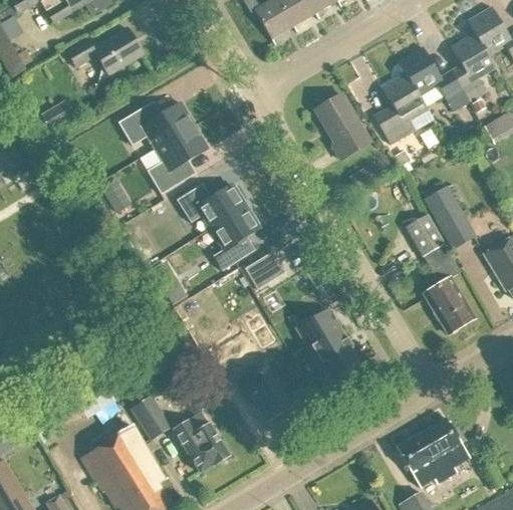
[(16,17),(42,1),(41,0),(8,0),(7,1),(16,17)]
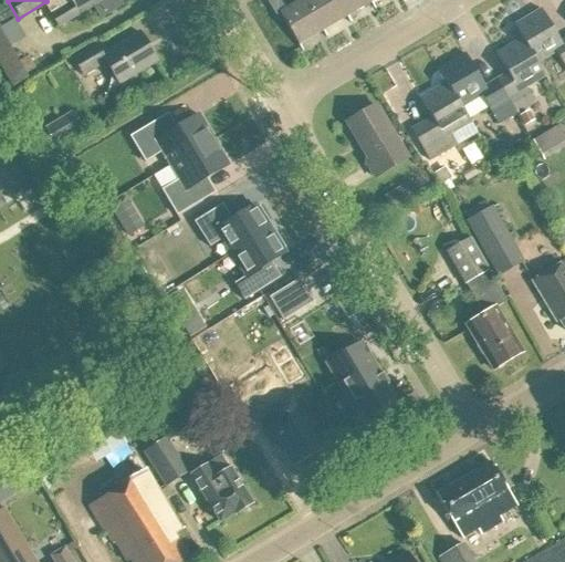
[(58,0),(62,7),(53,12),(59,23),(93,2),(102,17),(124,2),(123,0),(58,0)]
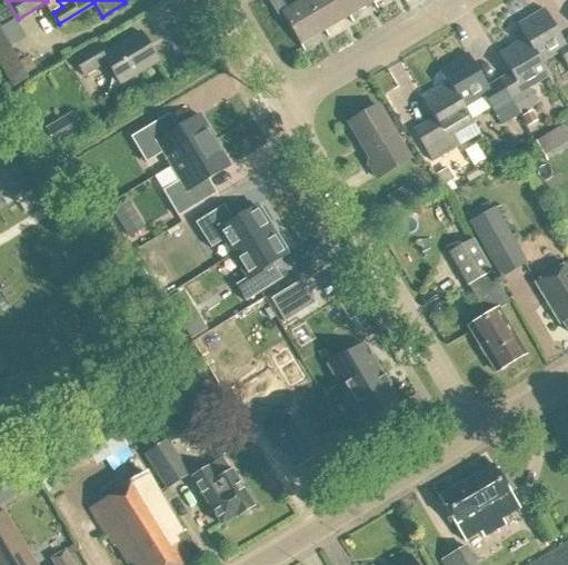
[(297,0),(288,6),(285,0),(271,0),(280,15),(284,12),(301,42),(326,28),(308,0),(297,0)]
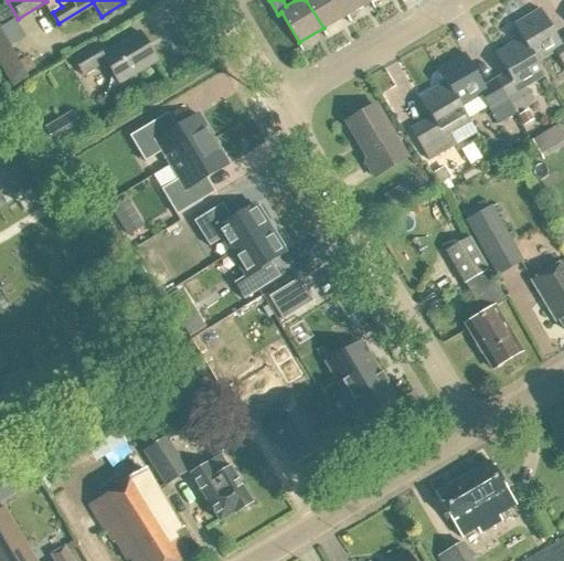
[(306,0),(323,28),(348,13),(339,0),(306,0)]
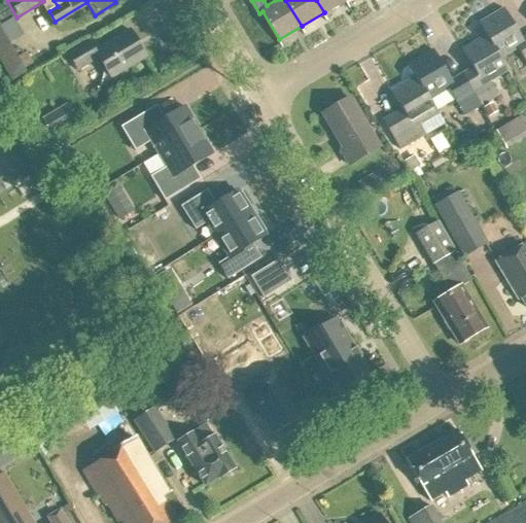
[(316,0),(324,12),(345,0),(316,0)]
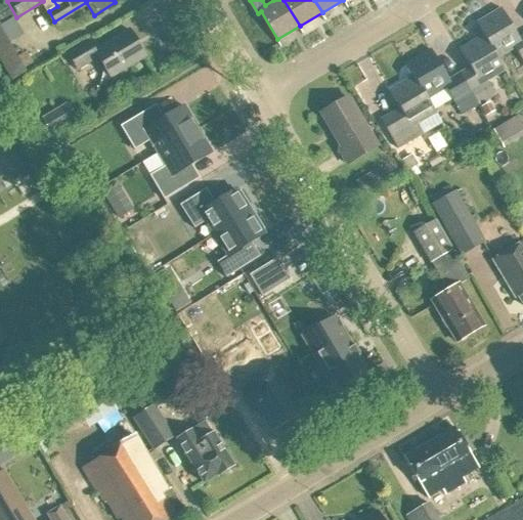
[(478,20),(485,33),(498,55),(516,45),(522,57),(522,35),(520,37),(502,6),(478,20)]
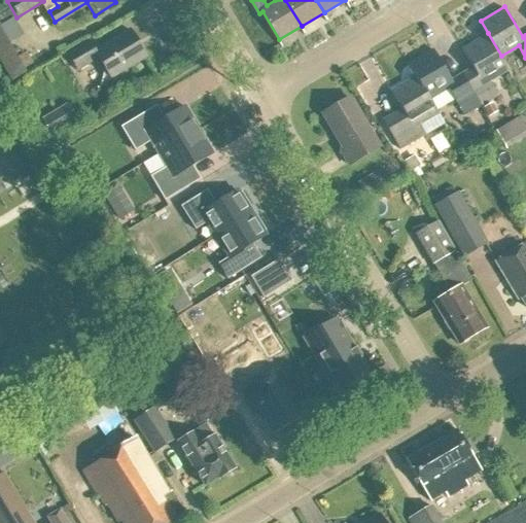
[(147,56),(131,28),(96,48),(91,40),(69,53),(78,69),(100,57),(111,76),(147,56)]
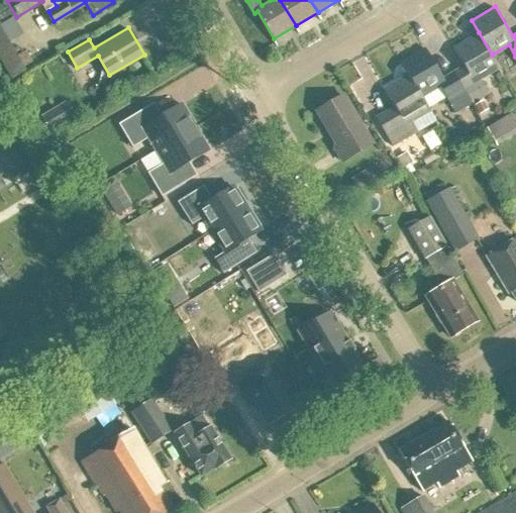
[(503,74),(492,55),(479,32),(454,46),(465,65),(454,71),(473,101),(490,91),(482,78),(498,68),(502,74),(503,74)]
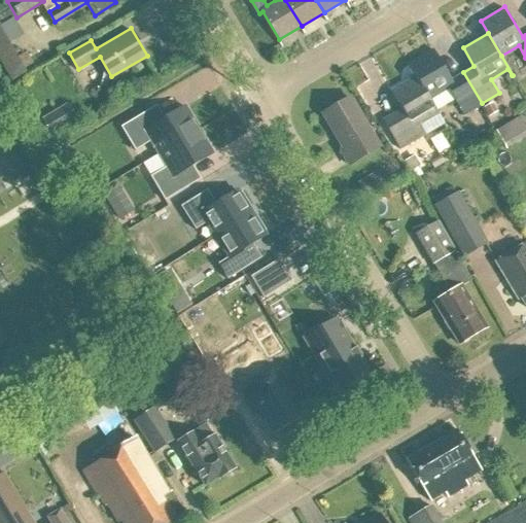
[(450,88),(461,106),(465,113),(482,103),(463,72),(452,78),(433,47),(409,63),(416,75),(417,75),(431,98),(450,88)]
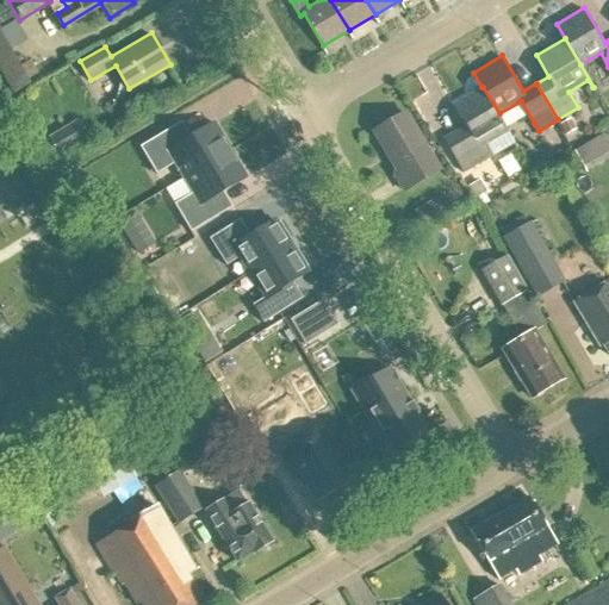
[(513,135),(499,113),(483,87),(482,87),(454,104),(467,124),(445,137),(461,166),(491,148),(486,141),(507,129),(511,136),(511,135),(513,135)]
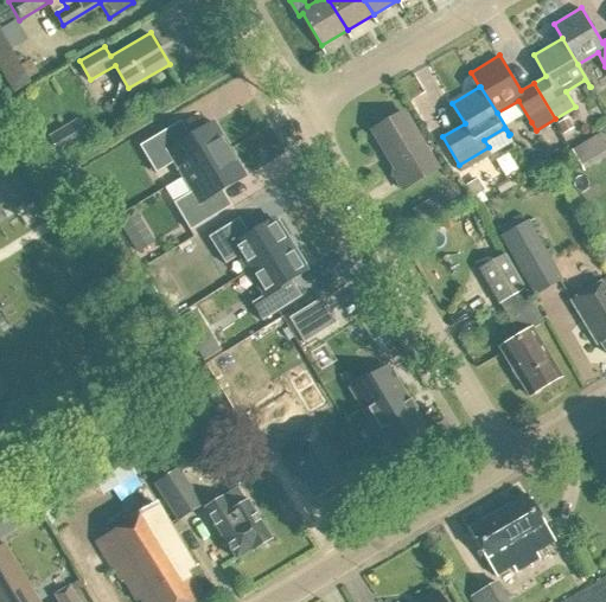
[(439,166),(404,110),(375,128),(400,171),(395,173),(403,187),(439,166)]
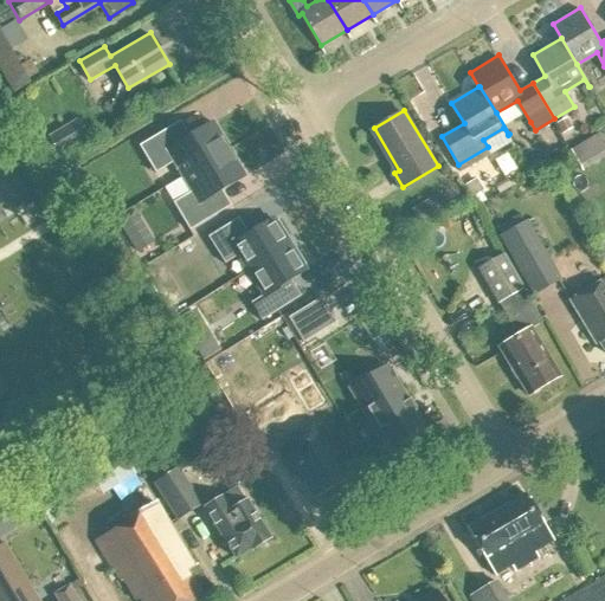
[(76,114),(49,131),(58,150),(88,133),(76,114)]
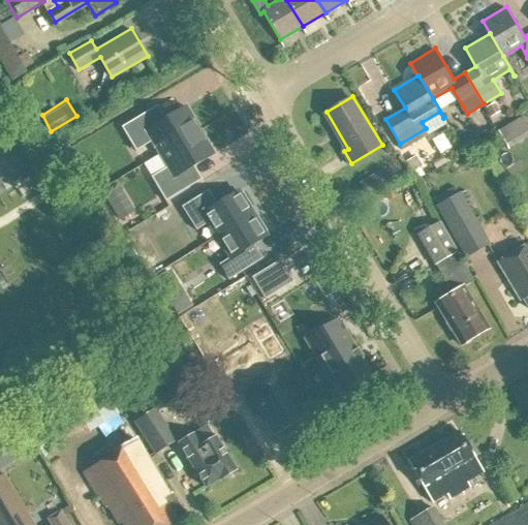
[(495,101),(486,105),(491,115),(500,110),(495,101)]
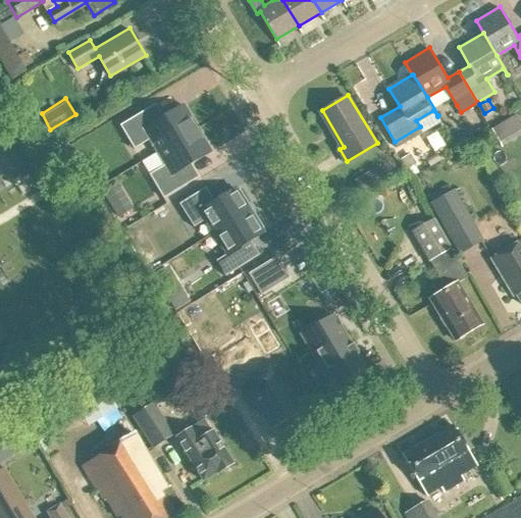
[(155,152),(201,123),(188,102),(142,131),(134,116),(114,128),(129,154),(149,142),(155,152)]
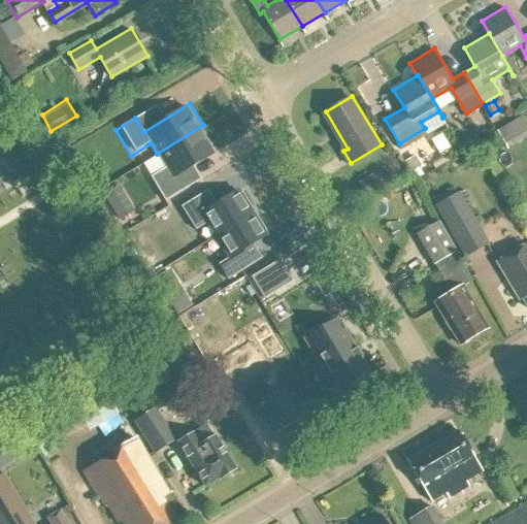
[(497,128),(507,145),(526,134),(526,120),(523,113),(497,128)]
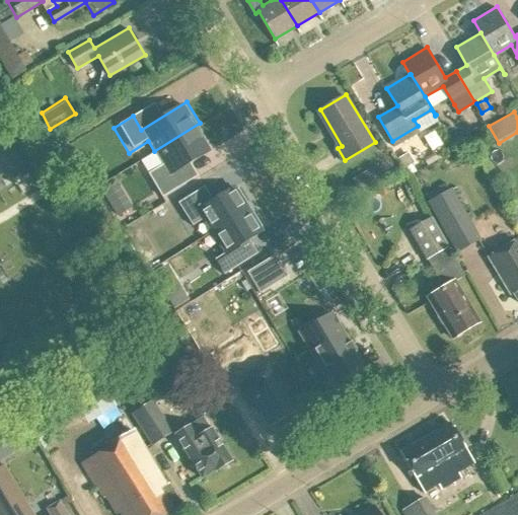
[(213,145),(200,123),(154,151),(160,161),(141,173),(156,200),(175,188),(167,173),(213,145)]
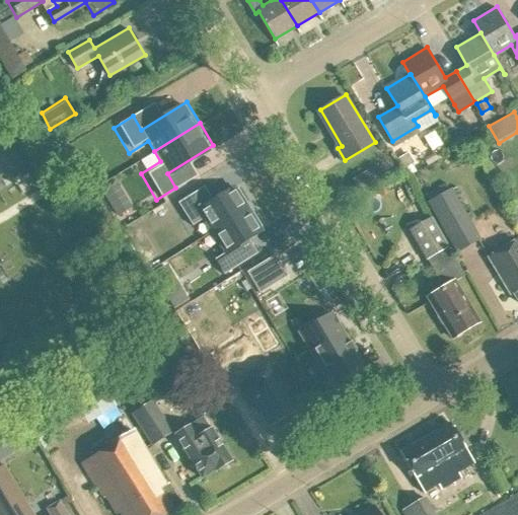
[(409,148),(398,154),(404,164),(415,159),(409,148)]
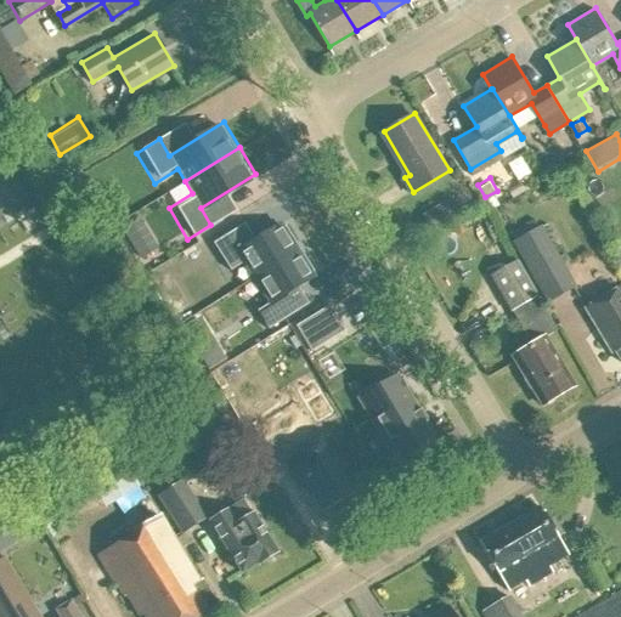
[(423,211),(433,228),(462,211),(452,194),(423,211)]
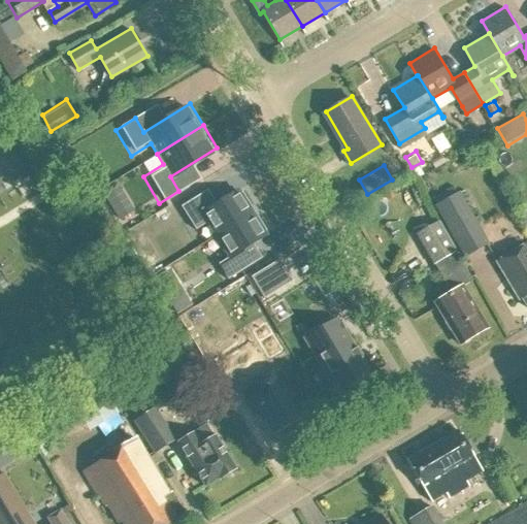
[(217,232),(252,211),(248,205),(251,204),(242,192),(240,193),(237,189),(217,201),(207,188),(183,203),(197,226),(208,219),(217,232)]
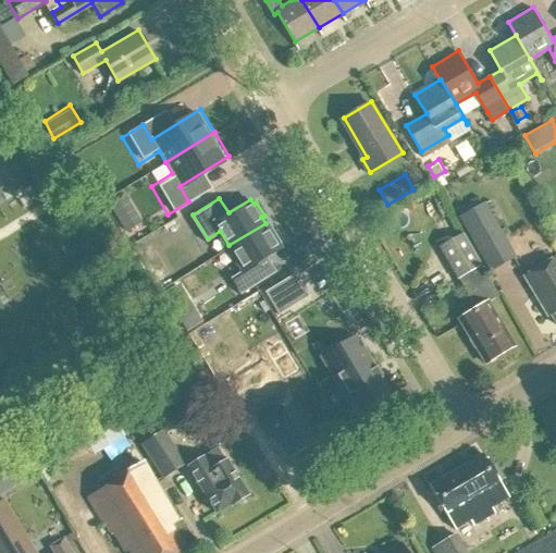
[(484,200),(459,216),(474,242),(499,226),(484,200)]
